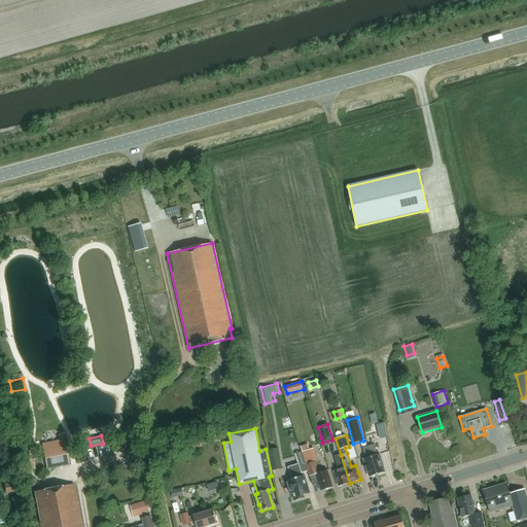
[(189,440),(191,449),(203,446),(201,436),(189,440)]
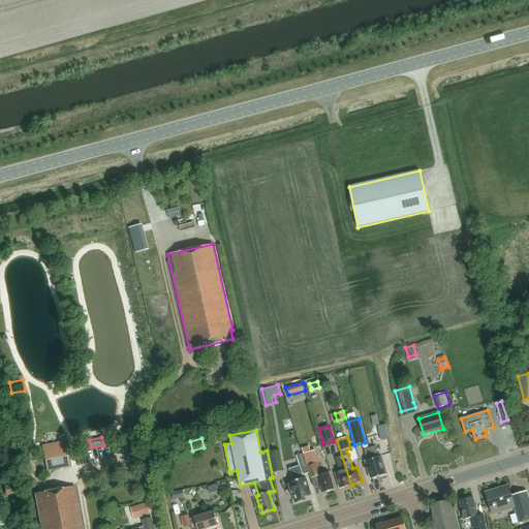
[(48,471),(69,466),(64,441),(41,445),(48,471)]
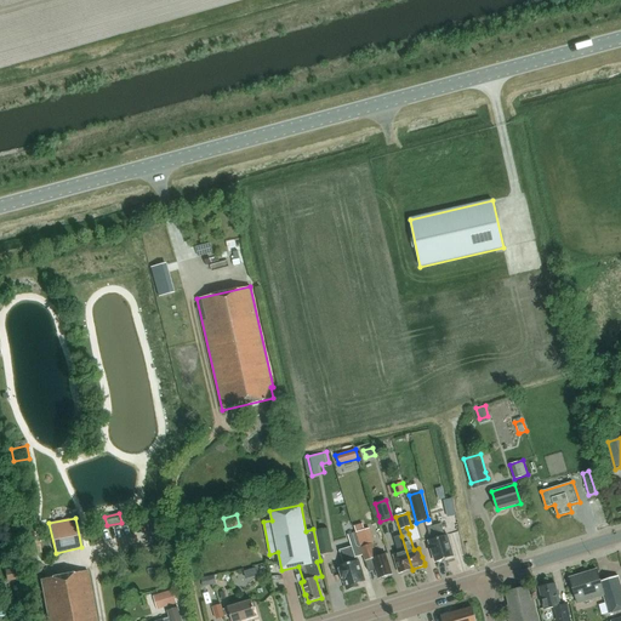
[(445,559),(454,557),(448,535),(445,536),(442,524),(434,527),(445,559)]
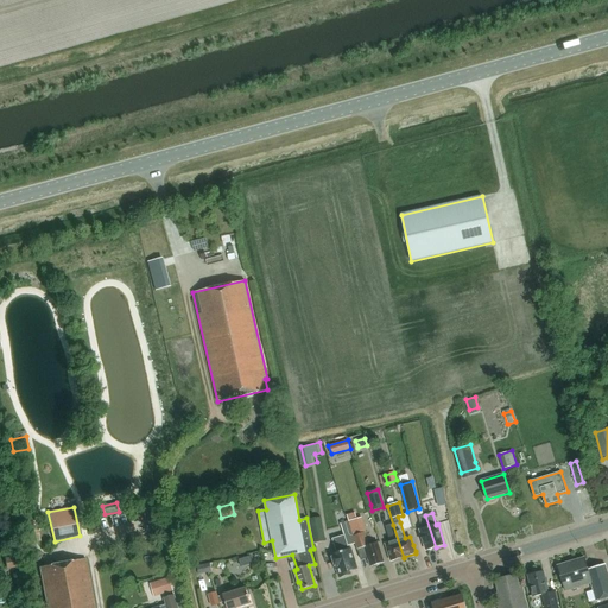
[(426,551),(436,548),(425,515),(419,518),(423,529),(420,530),(426,551)]
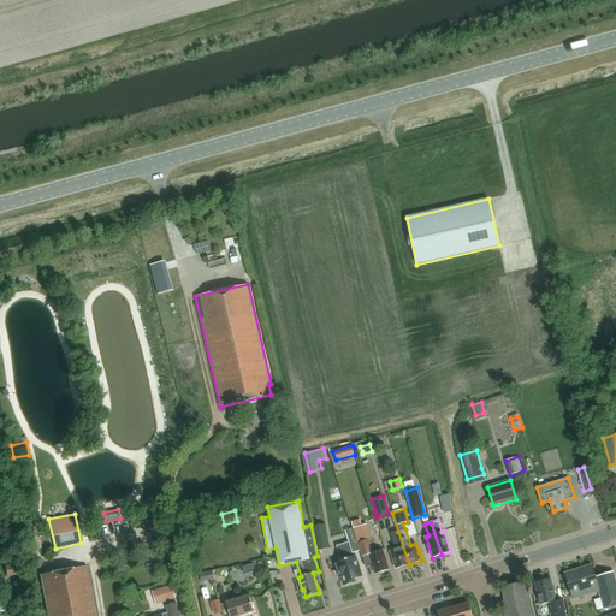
[(354,528),(359,543),(367,540),(362,525),(354,528)]
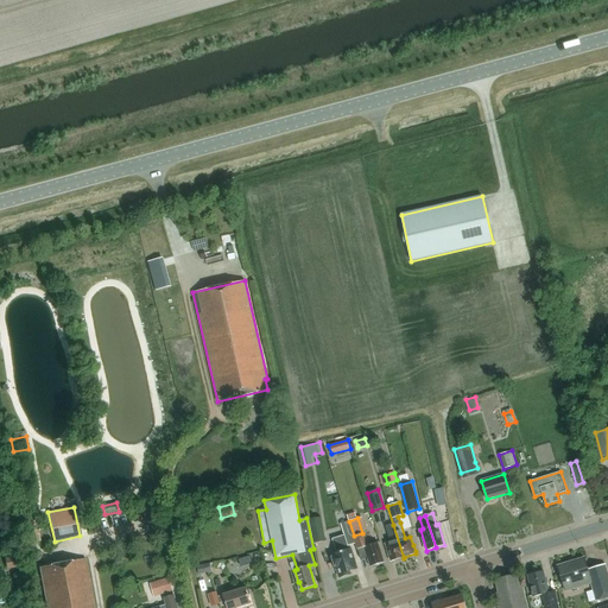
[(337,553),(331,555),(336,570),(337,569),(341,577),(350,575),(350,571),(358,569),(352,549),(349,550),(348,546),(356,544),(354,536),(349,521),(341,524),(344,536),(333,539),(337,553)]
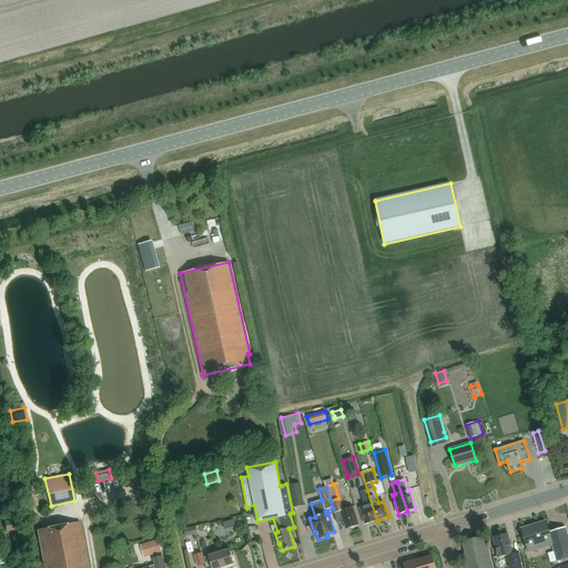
[(366,525),(377,521),(367,490),(361,492),(365,507),(361,508),(366,525)]
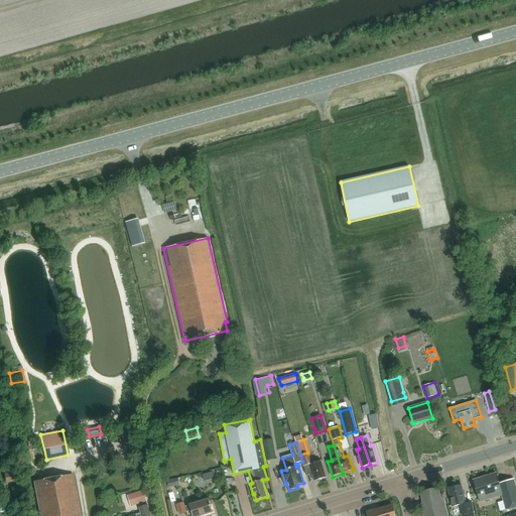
[(275,446),(268,448),(272,462),(279,460),(275,446)]
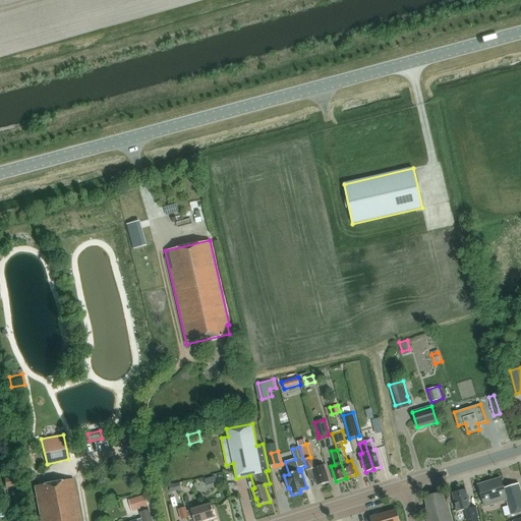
[(310,457),(303,459),(305,466),(306,471),(311,469),(313,475),(314,476),(317,483),(320,482),(321,484),(329,482),(324,465),(316,467),(312,456),(310,457)]
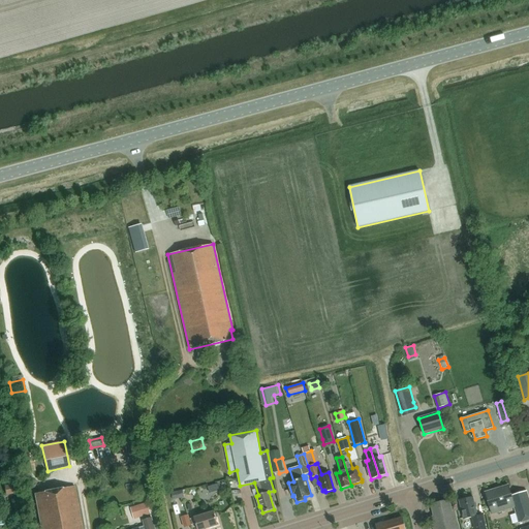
[(16,484),(4,486),(5,496),(18,494),(16,484)]
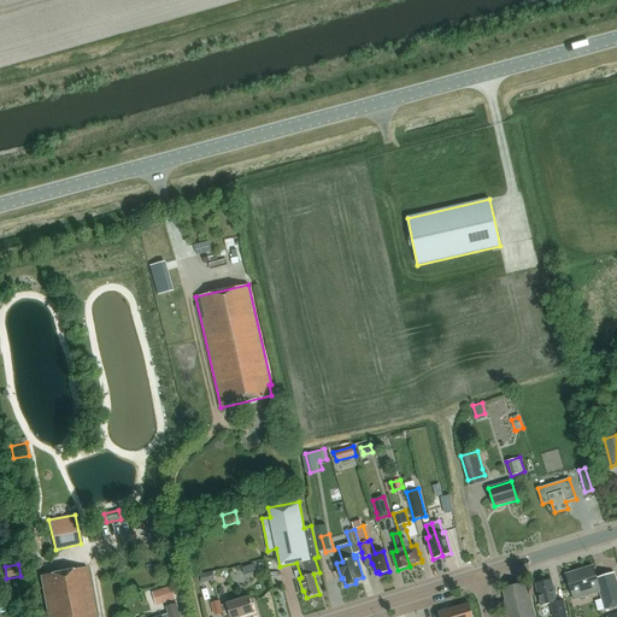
[(605,609),(616,605),(616,586),(613,573),(597,577),(593,565),(566,574),(575,599),(600,591),(605,609)]
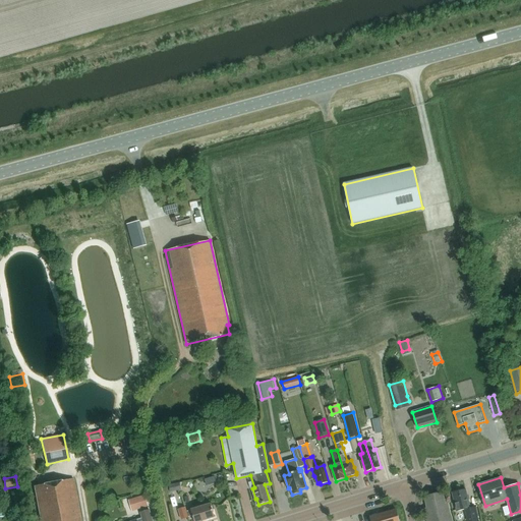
[(35,487),(41,520),(81,520),(73,479),(35,487)]
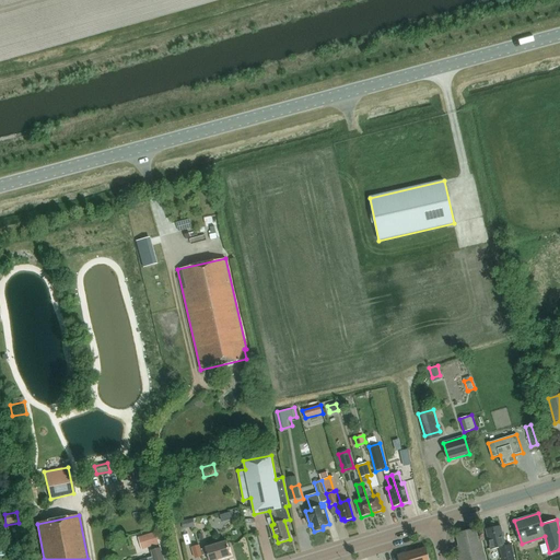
[(194,520),(182,522),(183,527),(183,529),(196,526),(194,520)]
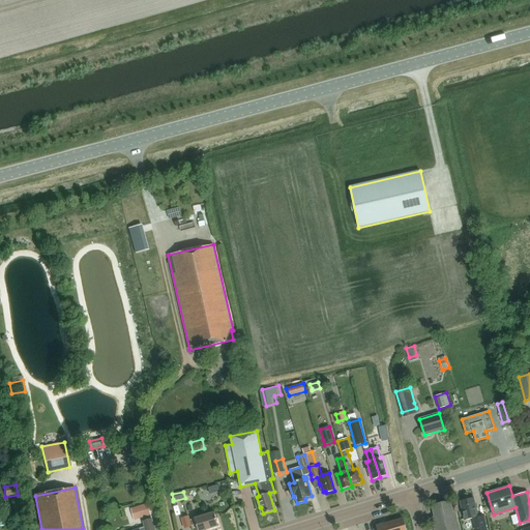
[(488,529),(484,516),(478,517),(474,498),(461,501),(465,520),(472,519),(475,529),(488,529)]
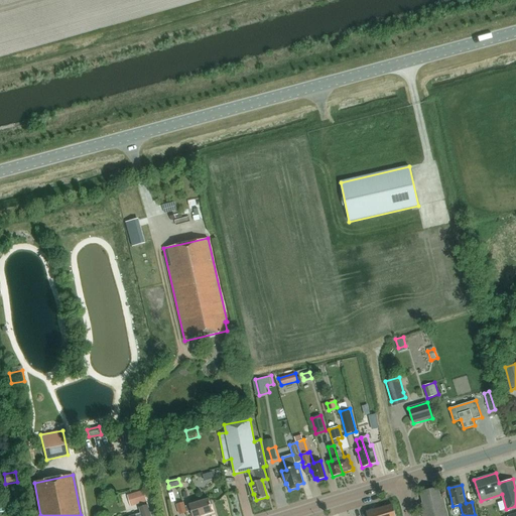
[(423,515),(447,515),(443,498),(441,498),(438,488),(421,493),(423,503),(421,504),(423,515)]
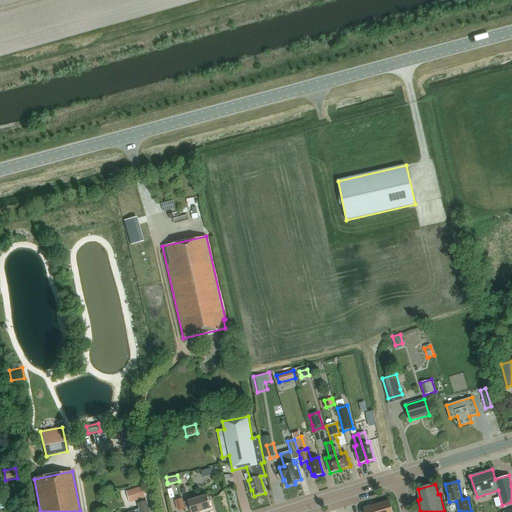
[(142,487),(131,490),(135,501),(146,498),(144,491),(142,487)]
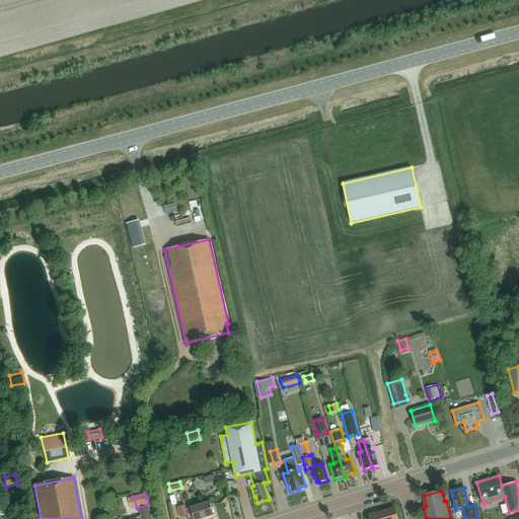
[(194,518),(201,518),(214,515),(210,502),(186,510),(184,505),(178,507),(181,518),(188,516),(188,515),(193,514),(194,518)]
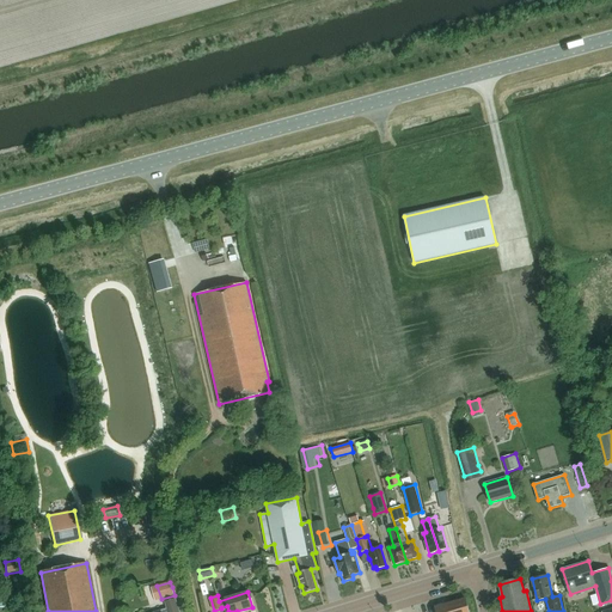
[(436,611),(469,611),(465,597),(435,606),(436,611)]
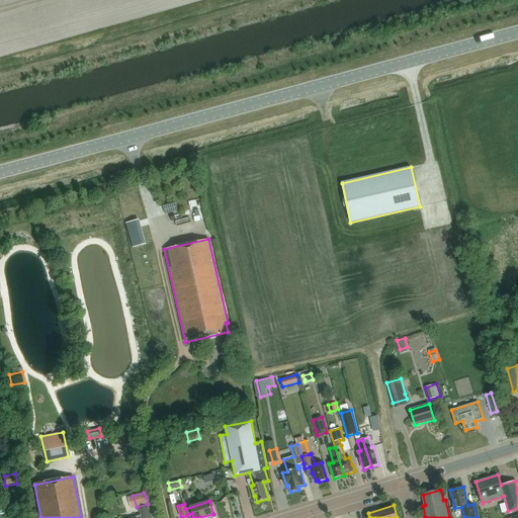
[(142,516),(134,517),(152,517),(149,507),(140,510),(142,516)]
